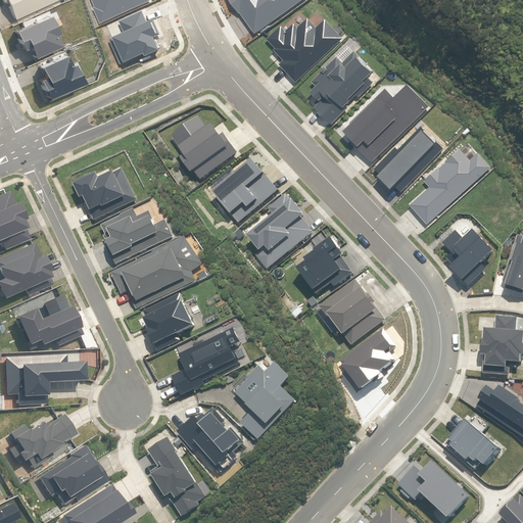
[(296,82),(343,38),(326,18),(317,28),(308,17),(298,28),(294,24),(286,31),(282,26),(268,39),(276,47),(274,49),(284,59),(280,63),(296,82)]
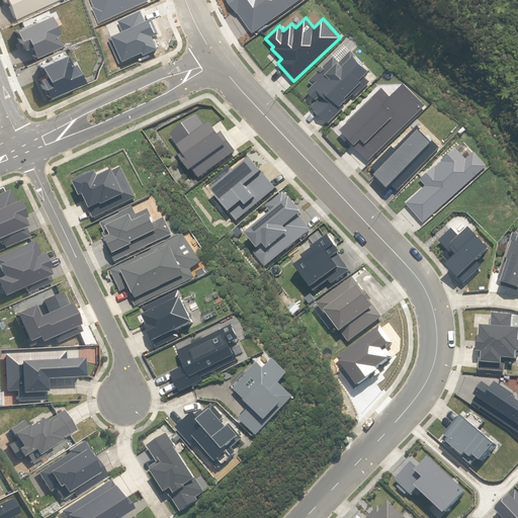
[(318,99),(312,105),(330,122),(345,105),(343,104),(354,93),(356,96),(370,81),(366,77),(368,75),(367,74),(371,70),(355,54),(344,66),(335,56),(310,80),(314,85),(309,90),(318,99)]
